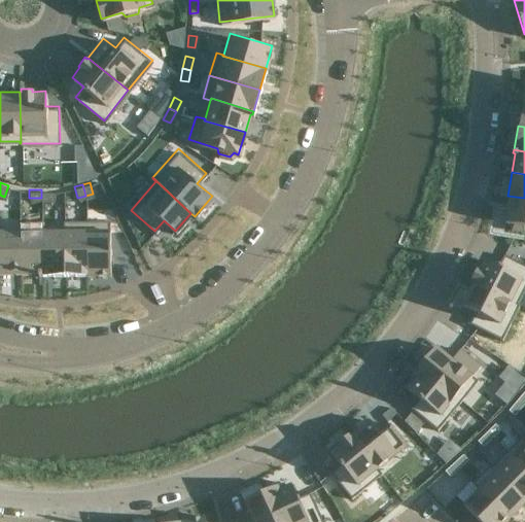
[(41,189),(41,198),(54,198),(54,189),(41,189)]
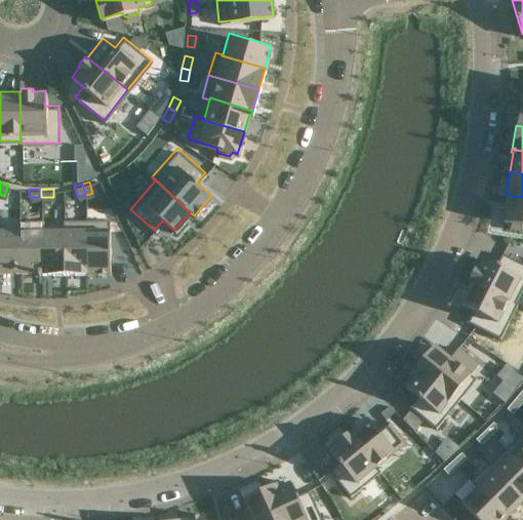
[(522,197),(506,195),(501,218),(506,220),(508,225),(520,227),(522,224),(522,197)]
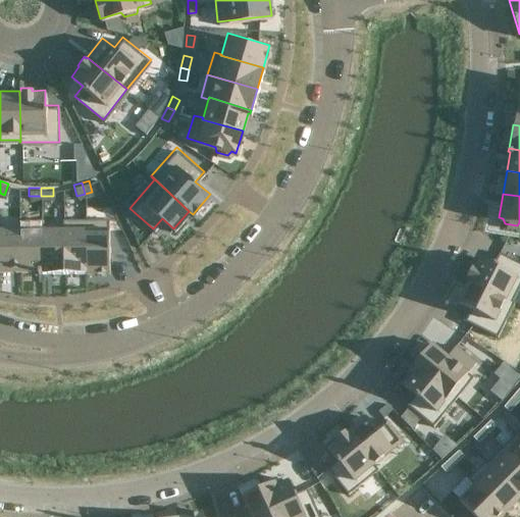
[(85,216),(61,216),(61,226),(62,226),(62,270),(85,270),(85,226),(85,216)]
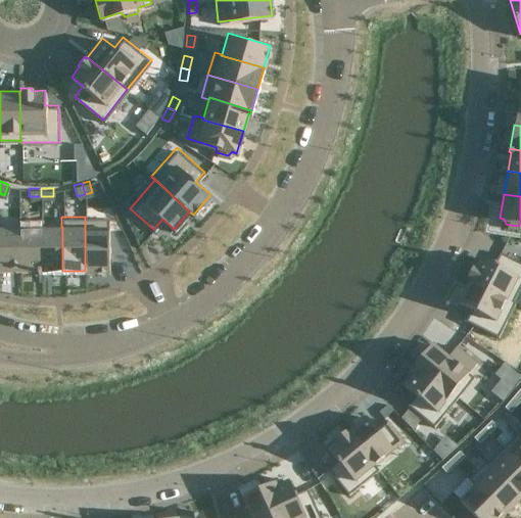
[(107,217),(85,217),(85,227),(85,271),(108,271),(108,249),(109,249),(109,245),(108,245),(107,217)]
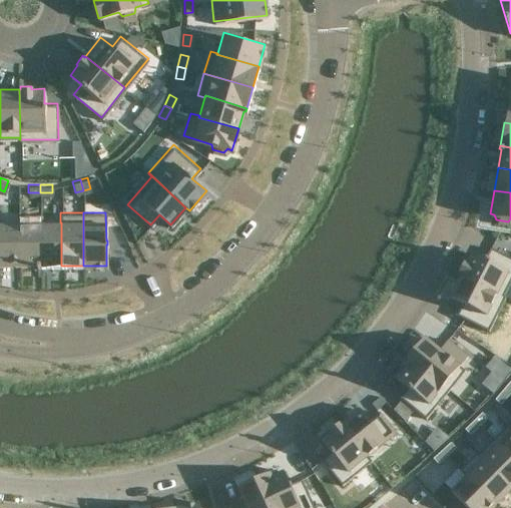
[(41,213),(17,213),(17,222),(18,222),(18,264),(36,264),(36,266),(39,266),(40,222),(41,222),(41,213)]
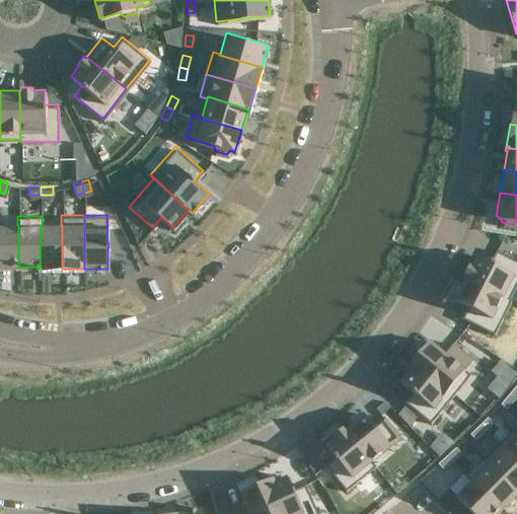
[(0,267),(18,267),(18,225),(17,225),(0,225),(0,267)]
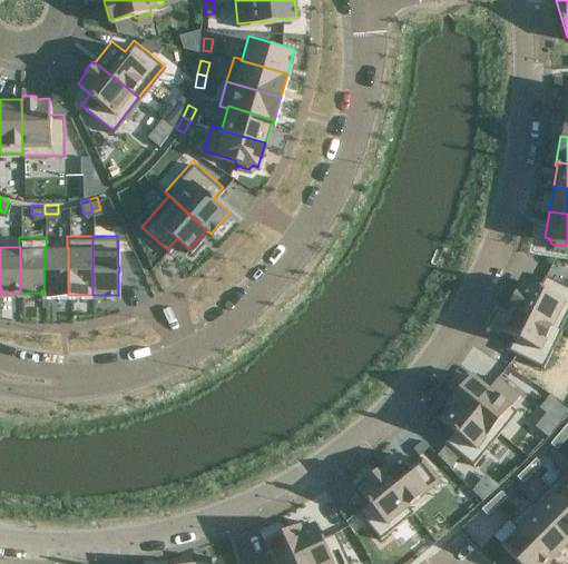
[(46,247),(45,247),(43,295),(68,295),(68,247),(67,247),(46,247)]
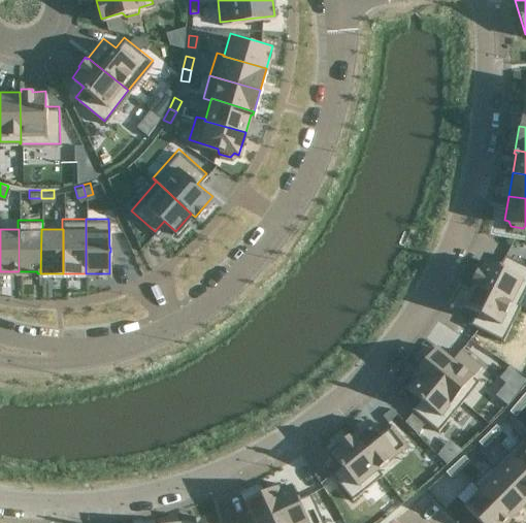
[(475,267),(470,278),(473,279),(472,280),(519,303),(520,302),(518,301),(525,283),(525,263),(503,252),(497,264),(484,257),(478,268),(475,267)]
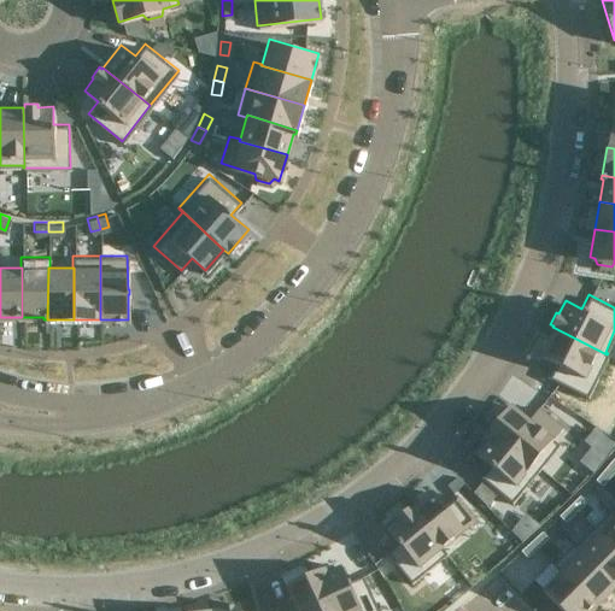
[(552,327),(539,353),(555,362),(549,375),(586,394),(607,354),(552,327)]
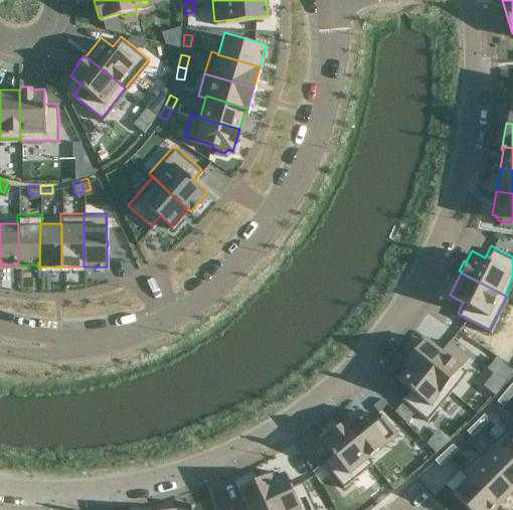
[(424,335),(409,354),(450,388),(466,369),(460,364),(468,354),(448,338),(440,348),(424,335)]
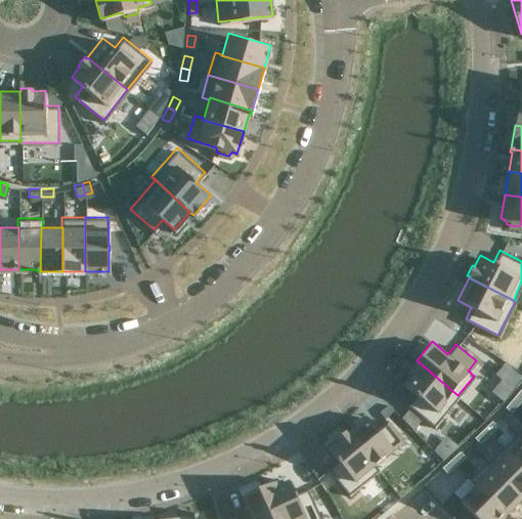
[(412,373),(404,383),(416,393),(407,403),(434,425),(458,395),(417,360),(416,361),(415,361),(407,370),(412,373)]
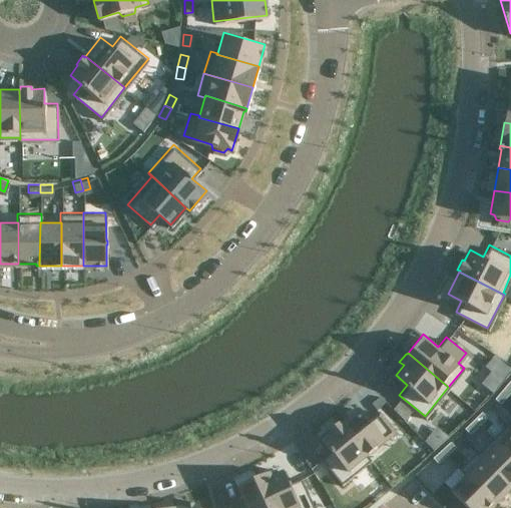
[(510,379),(509,378),(501,387),(507,392),(510,387),(510,379)]
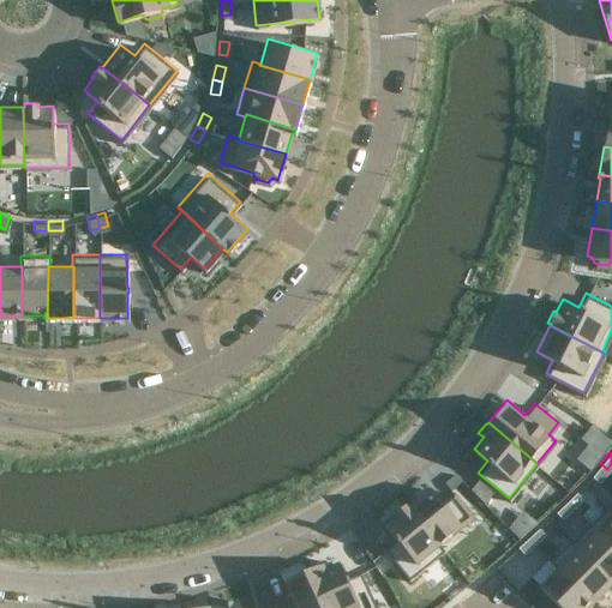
[(600,463),(592,474),(599,480),(607,469),(600,463)]
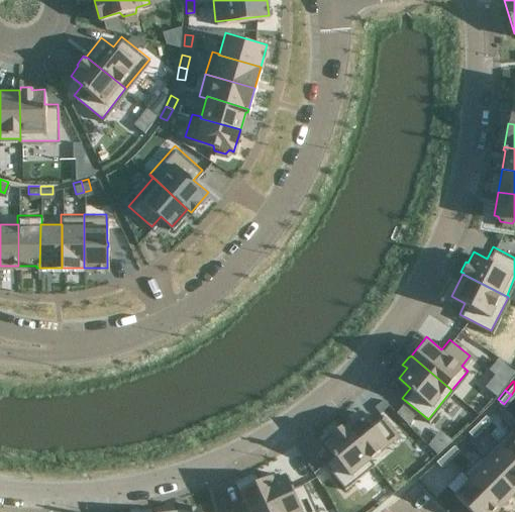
[(362,409),(342,425),(373,463),(374,462),(370,456),(398,433),(381,413),(371,421),(362,409)]
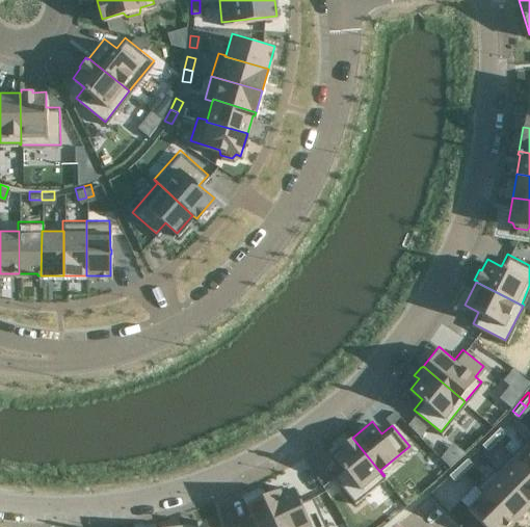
[(499,424),(489,433),(495,439),(504,430),(499,424)]
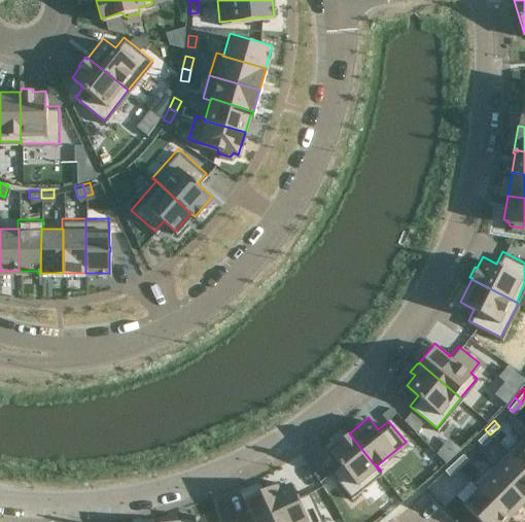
[(485,429),(477,438),(482,443),(490,435),(485,429)]
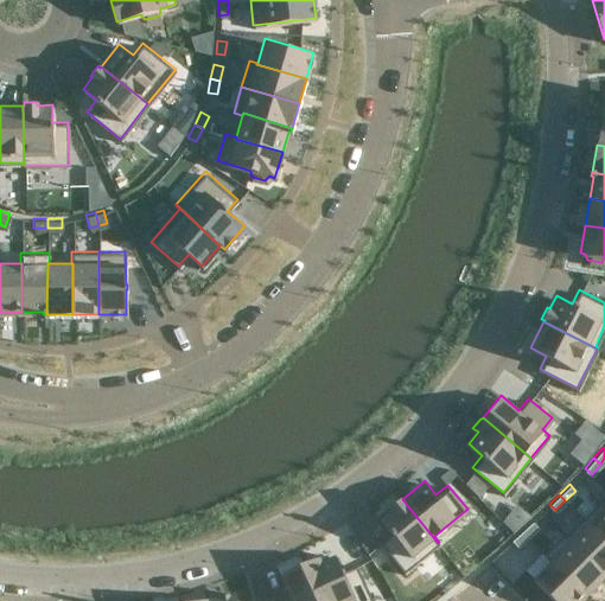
[(390,531),(379,541),(403,571),(438,543),(402,499),(401,499),(399,498),(389,505),(390,507),(380,517),(390,531)]
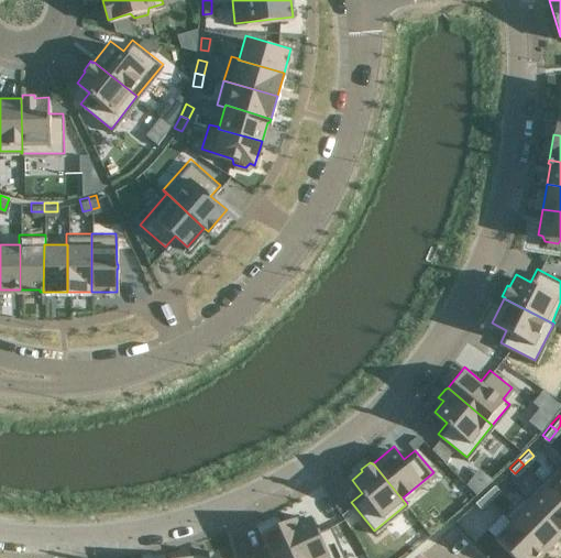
[(560,468),(556,463),(539,480),(560,502),(560,468)]
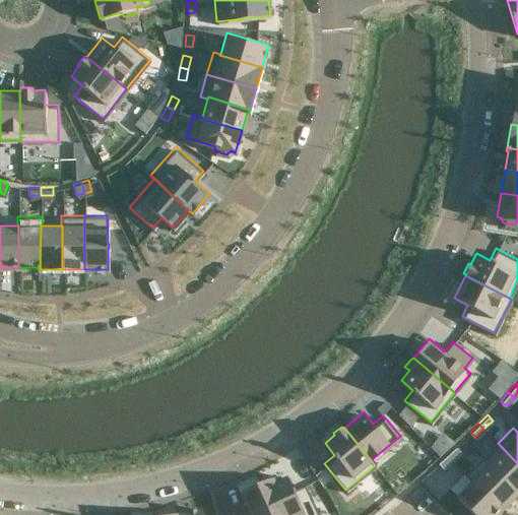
[(481,455),(479,457),(517,493),(517,491),(517,463),(498,443),(482,457),(481,455)]
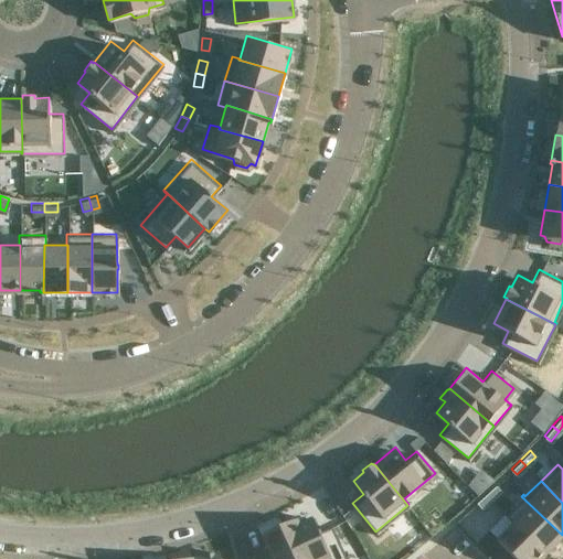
[(495,483),(486,492),(491,498),(500,490),(495,483)]
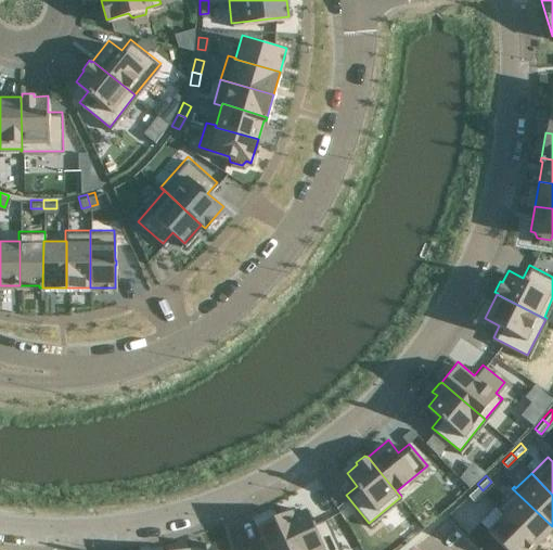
[(477,484),(467,493),(473,499),(483,490),(477,484)]
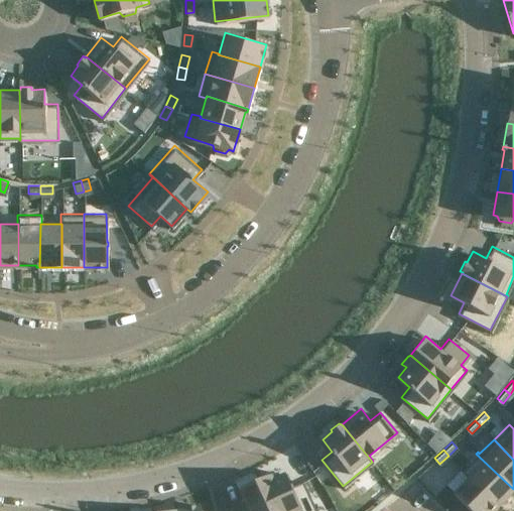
[(476,454),(462,468),(497,504),(513,489),(476,454)]
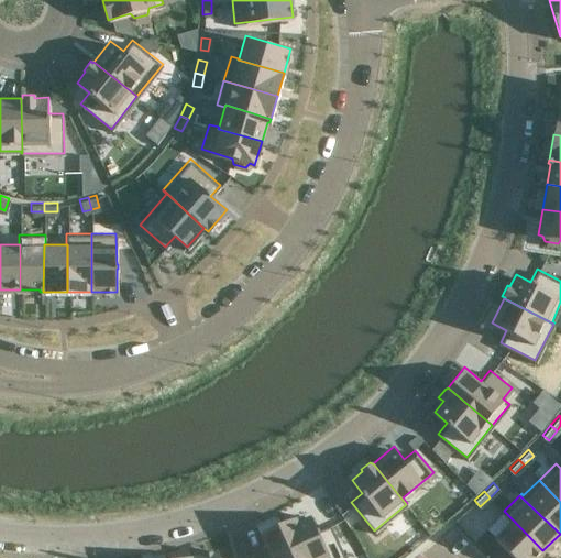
[(510,520),(494,536),(515,557),(535,557),(542,550),(504,511),(503,512),(510,520)]
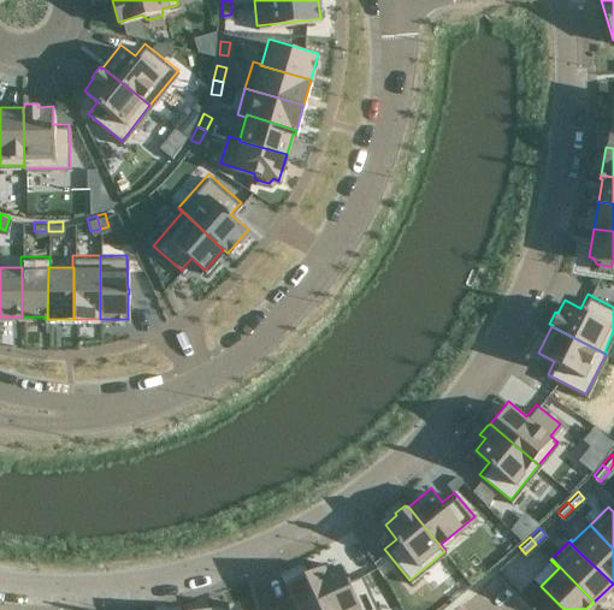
[(312,569),(311,569),(329,609),(373,609),(378,609),(361,572),(347,579),(340,562),(325,569),(323,563),(311,568),(312,569)]
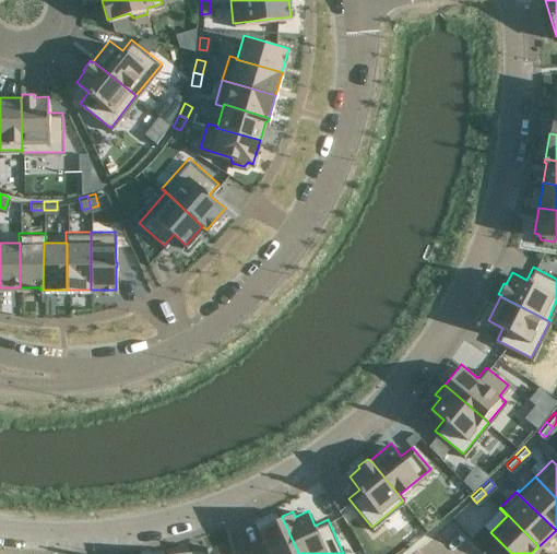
[(265,547),(253,553),(252,553),(298,553),(282,517),(257,528),(265,547)]
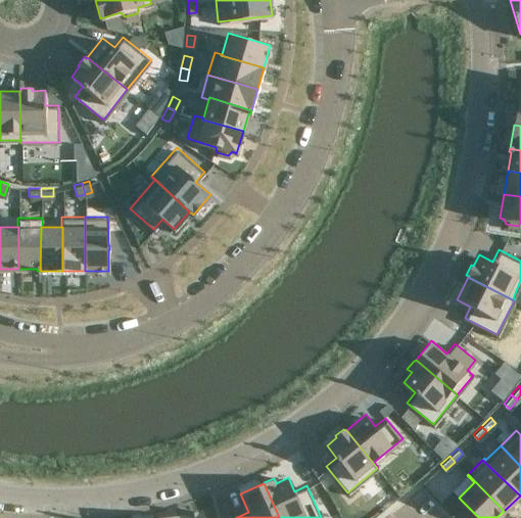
[(201,509),(178,515),(178,517),(207,517),(208,517),(202,516),(201,509)]
